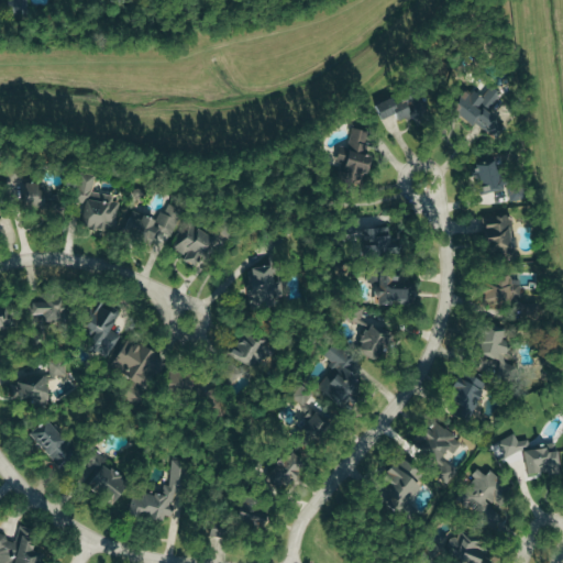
[(493,136),(503,121),(488,111),(501,91),(489,84),(488,87),(478,80),(470,94),(462,88),(449,108),(493,136)]
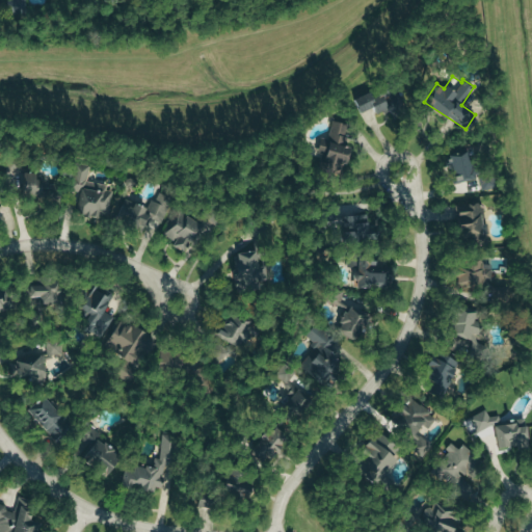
[(355,100),(361,111),(372,105),(376,113),(404,100),(395,80),(355,100)]
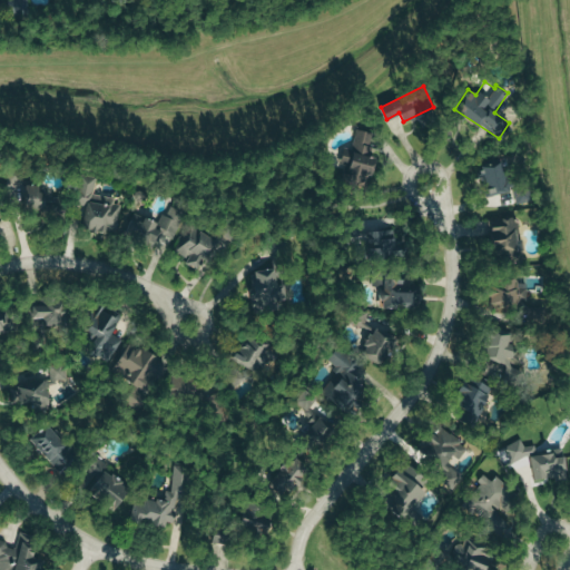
[(421,126),(436,120),(432,109),(416,115),(421,126)]
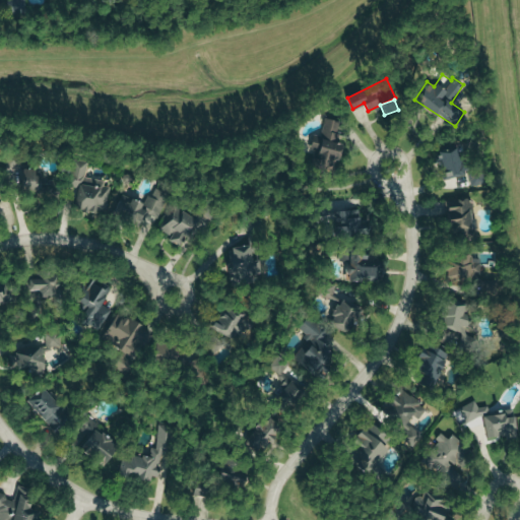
[(339,120),(324,118),(322,135),(313,134),(311,148),(318,149),(317,165),(337,167),(340,141),(337,141),(339,120)]
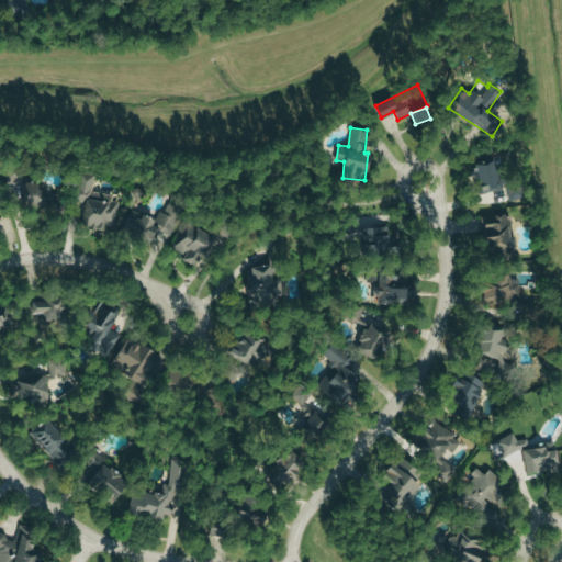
[(473,165),(480,193),(502,188),(495,160),(473,165)]
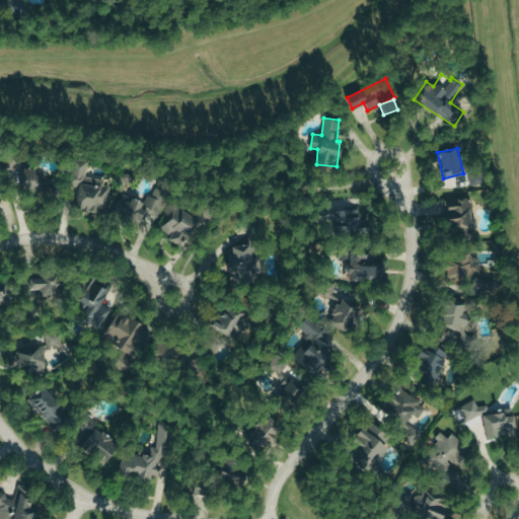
[(105,209),(110,181),(84,177),(87,161),(73,158),(68,187),(77,189),(73,208),(94,212),(95,207),(105,209)]
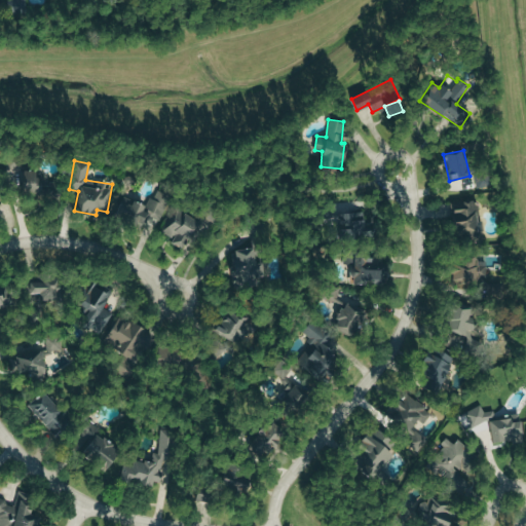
[(57,196),(58,179),(34,178),(34,168),(20,167),(19,195),(57,196)]
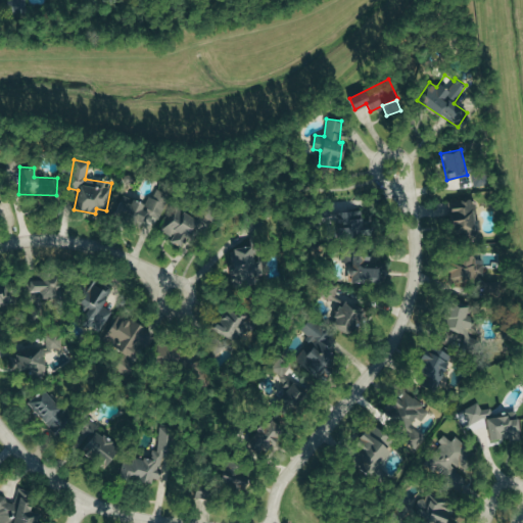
[(462,187),(484,182),(482,169),(468,172),(469,175),(460,177),(462,187)]
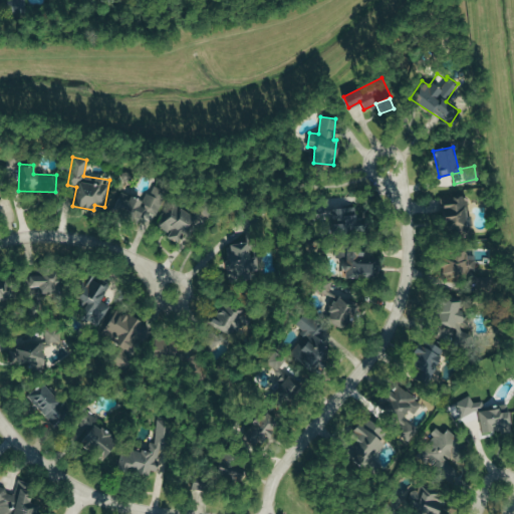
[(165,190),(154,186),(151,193),(146,192),(143,199),(119,191),(111,213),(140,222),(142,216),(154,221),(165,190)]
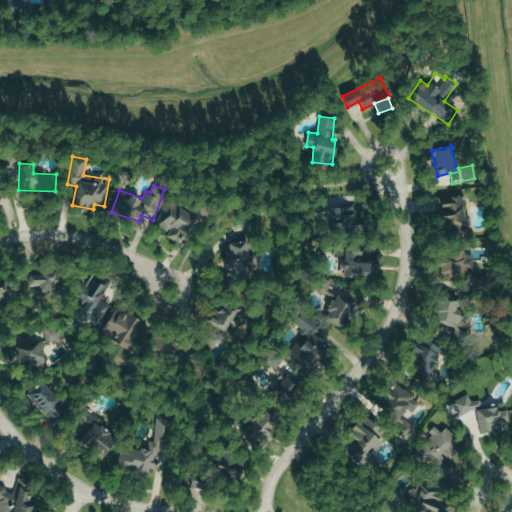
[(443,234),(469,233),(467,194),(441,195),(443,234)]
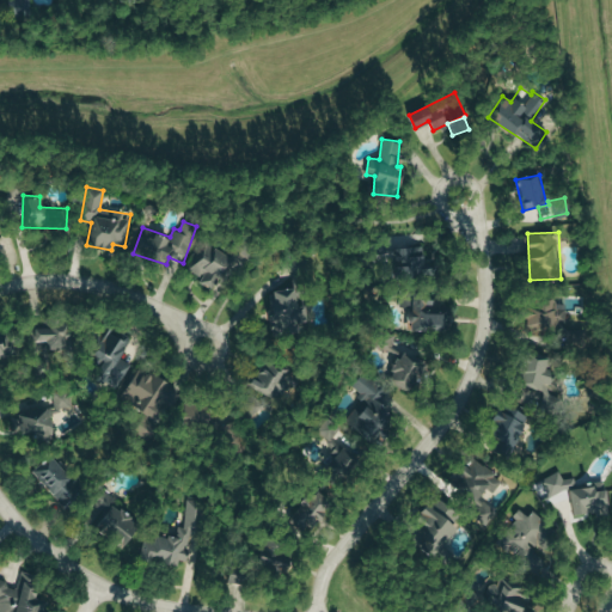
[(392,248),(392,236),(374,236),(375,252),(396,251),(397,277),(432,276),(432,246),(392,248)]
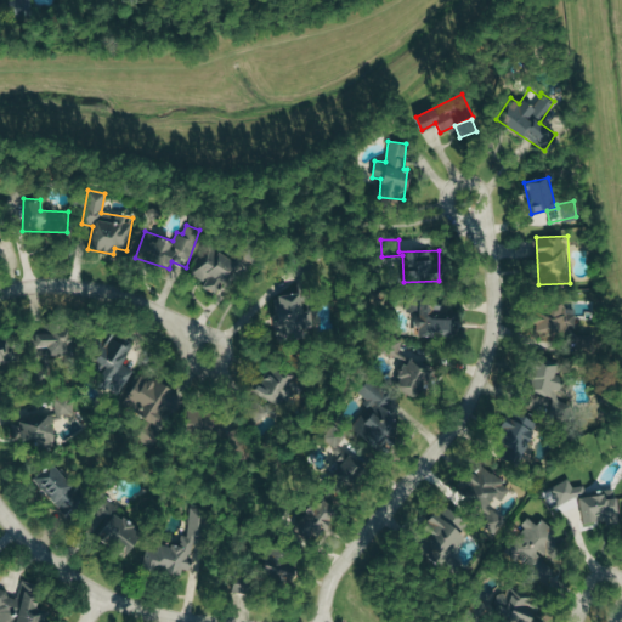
[(239,264),(211,246),(191,275),(219,294),(239,264)]
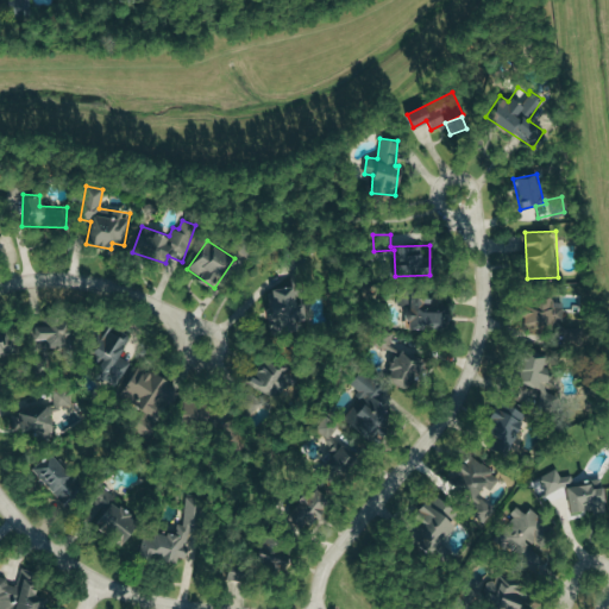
[(289,280),(309,277),(307,255),(287,257),(289,280)]
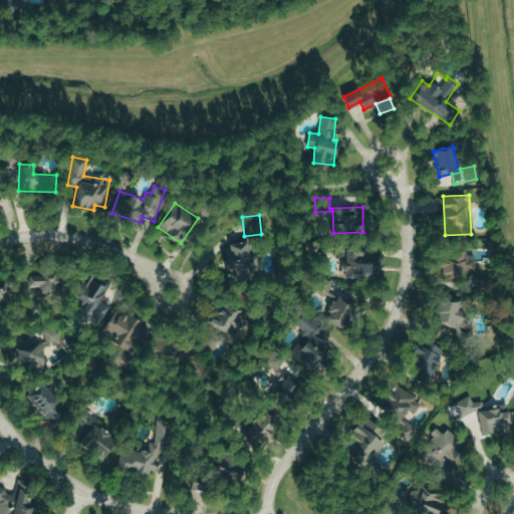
[(259,274),(256,255),(249,257),(246,238),(226,242),(230,262),(224,263),(228,280),(259,274)]
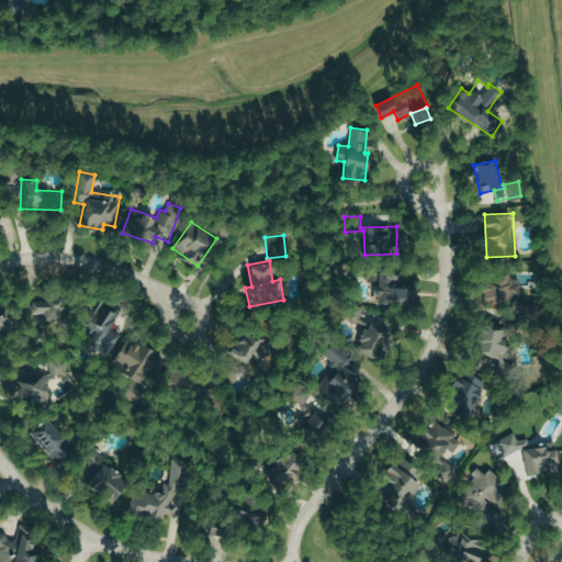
[(368,281),(377,281),(375,301),(414,302),(415,273),(368,271),(368,281)]
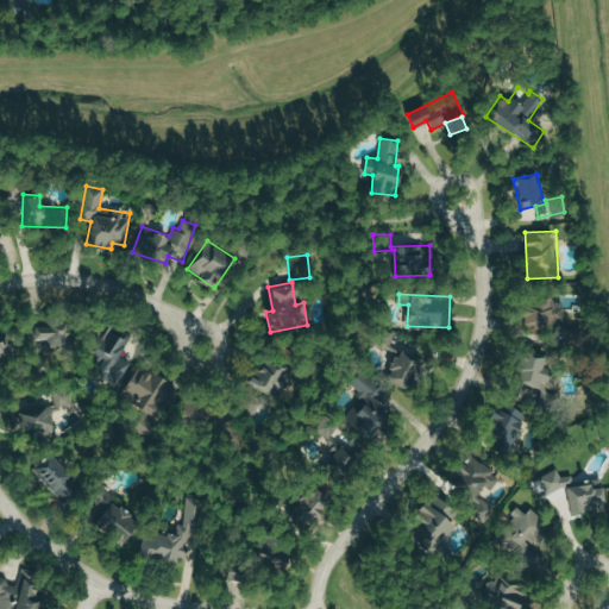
[(130,333),(102,321),(86,359),(98,364),(94,374),(118,384),(129,360),(119,356),(130,333)]
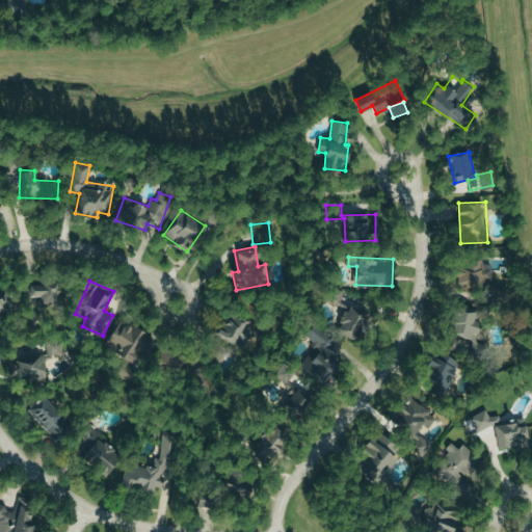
[(343,289),(327,287),(325,300),(341,303),(343,289)]
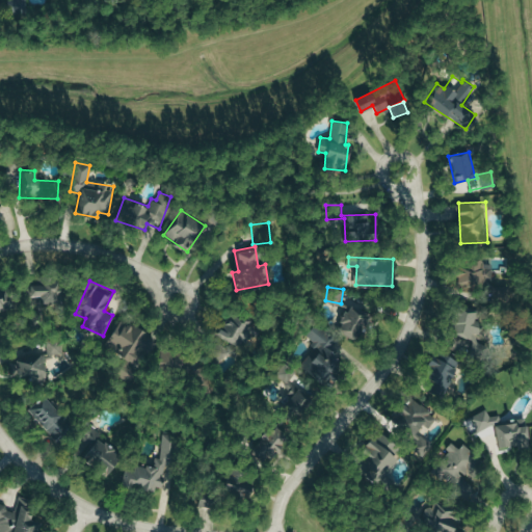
[(366,310),(345,304),(339,333),(360,337),(366,310)]
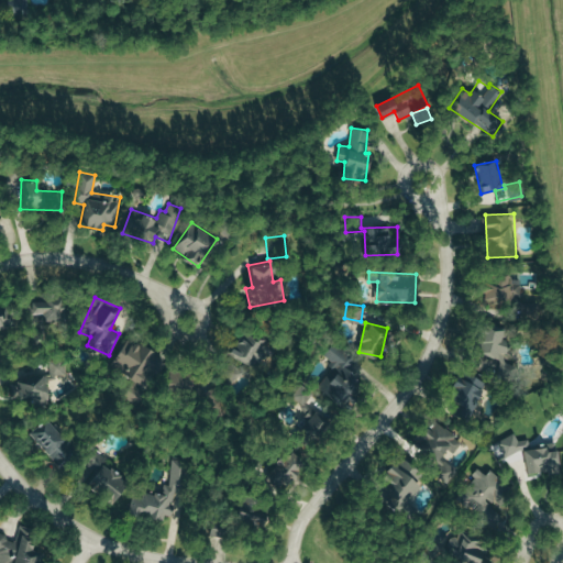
[(509,338),(510,327),(483,323),(479,354),(490,355),(489,367),(501,368),(506,338),(509,338)]
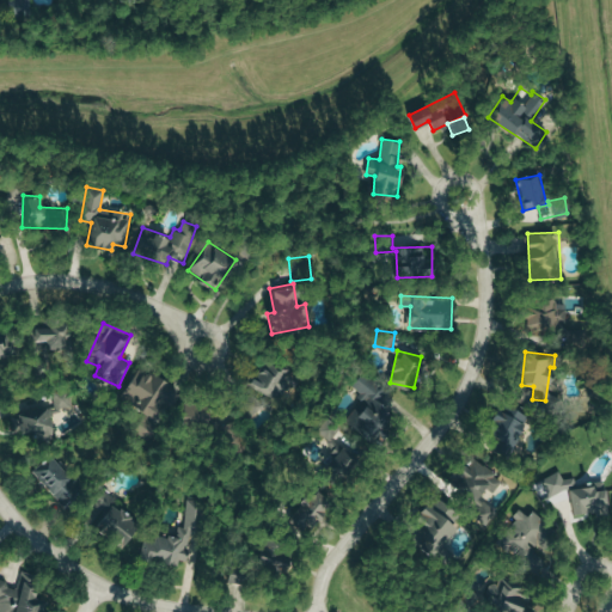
[(283,378),(267,359),(246,378),(263,396),(283,378)]
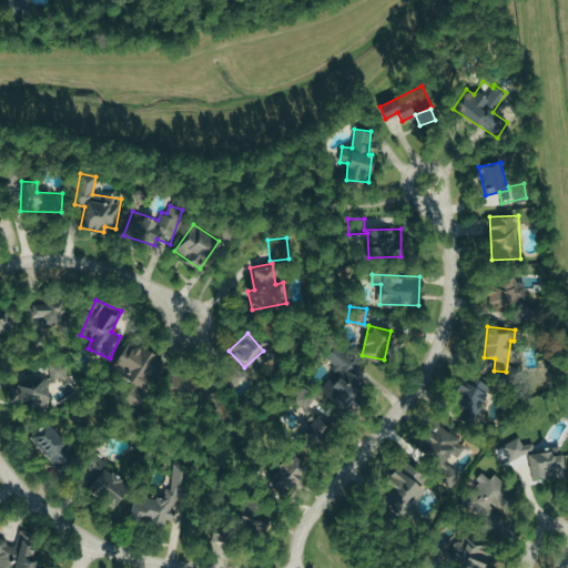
[(150,373),(158,377),(166,364),(129,340),(110,367),(140,387),(150,373)]
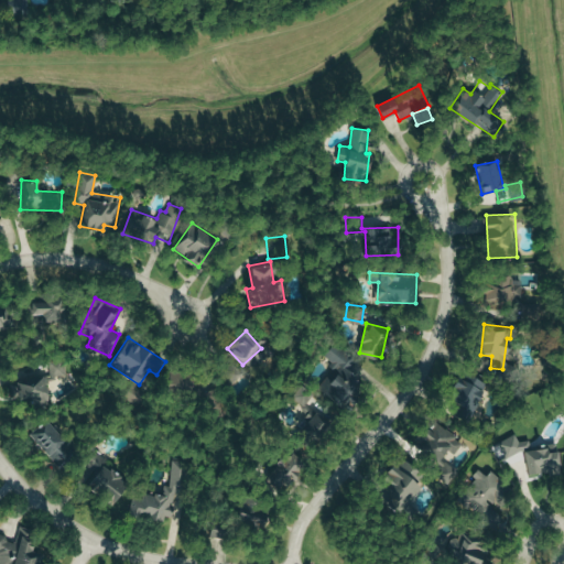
[(324,355),(336,364),(317,388),(343,407),(361,380),(354,375),(361,365),(333,344),(324,355)]
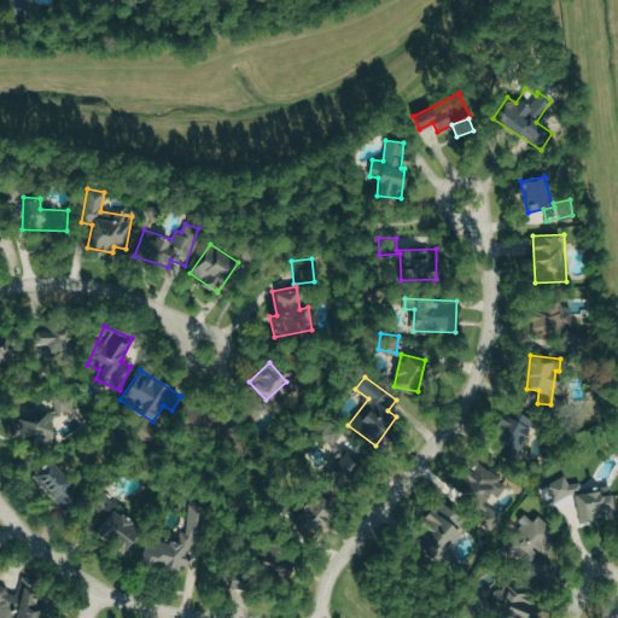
[(52,395),(56,413),(73,409),(69,391),(52,395)]
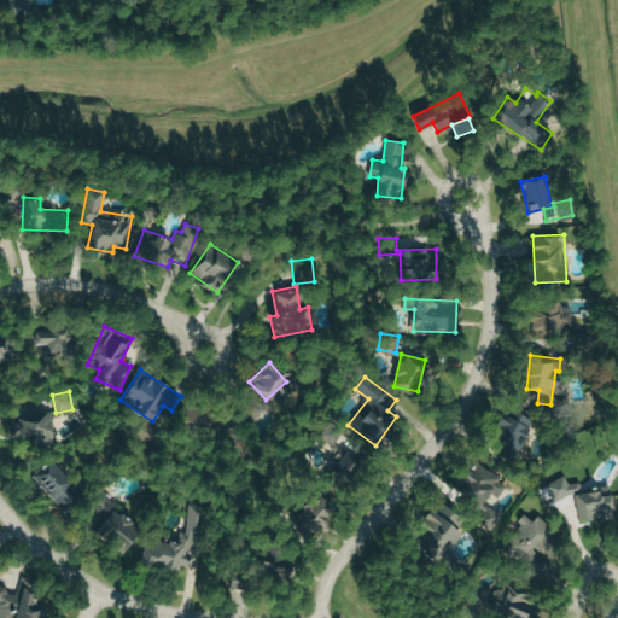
[(493,437),(503,442),(497,454),(513,461),(534,419),(506,407),(493,437)]
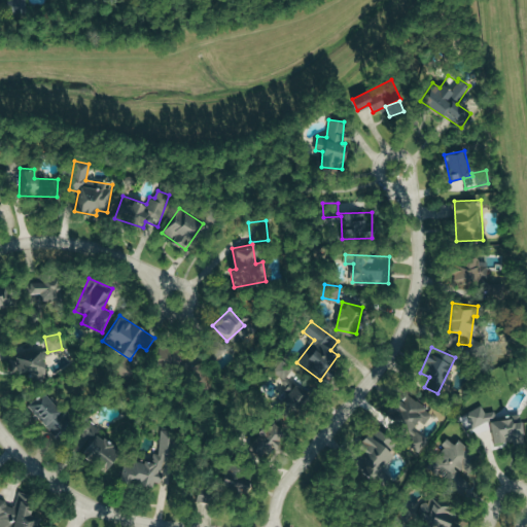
[(8,357),(11,373),(31,369),(33,379),(46,376),(41,350),(8,357)]
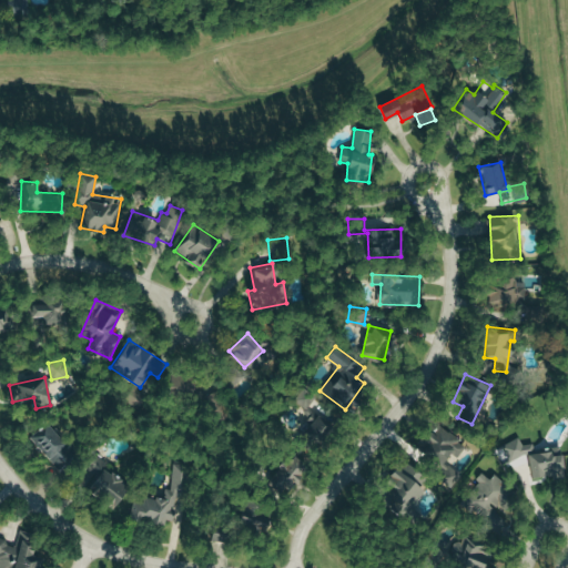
[(306,434),(300,432),(295,443),(320,450),(331,417),(313,412),(306,434)]
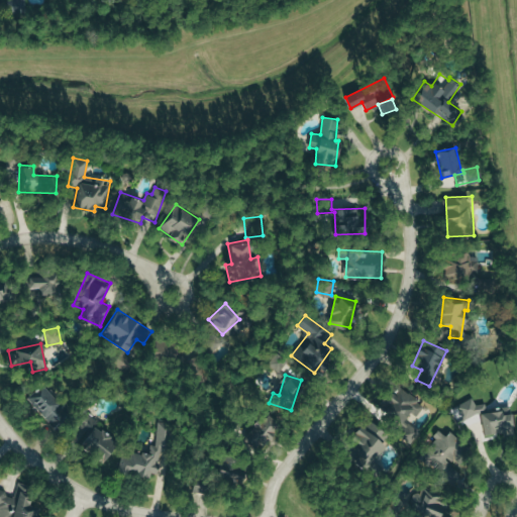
[(25,396),(53,428),(70,413),(43,382),(25,396)]
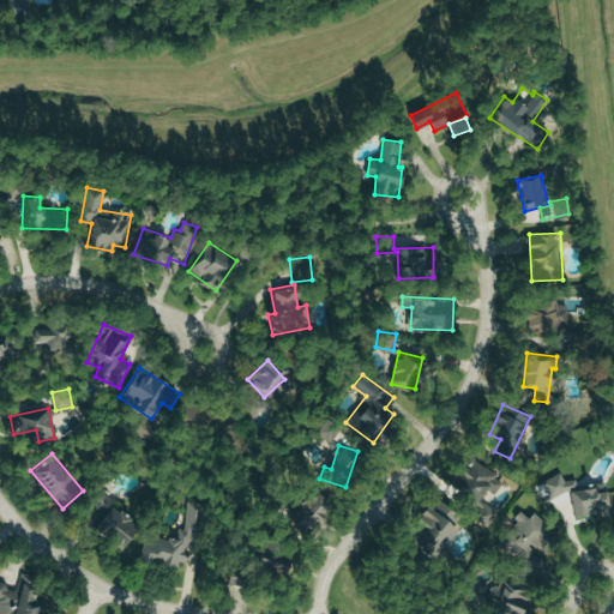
[(500,479),(493,479),(494,465),(462,463),(459,494),(482,495),(481,506),(498,507),(500,479)]
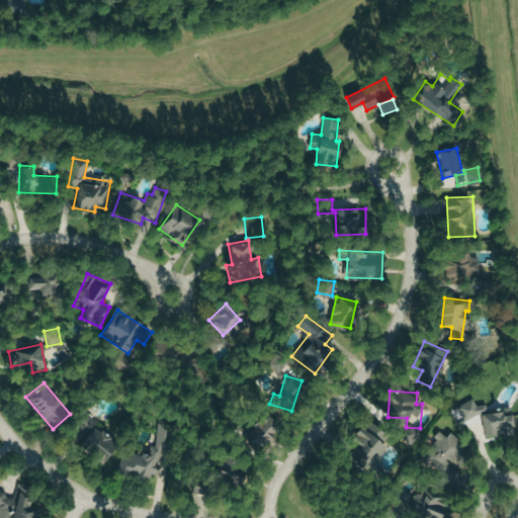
[(514,433),(513,414),(503,415),(503,411),(483,412),(484,435),(514,433)]
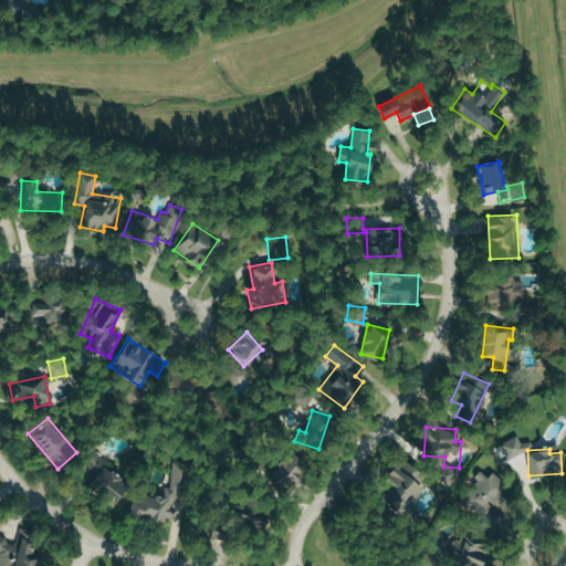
[(282,451),(264,481),(283,492),(301,461),(282,451)]
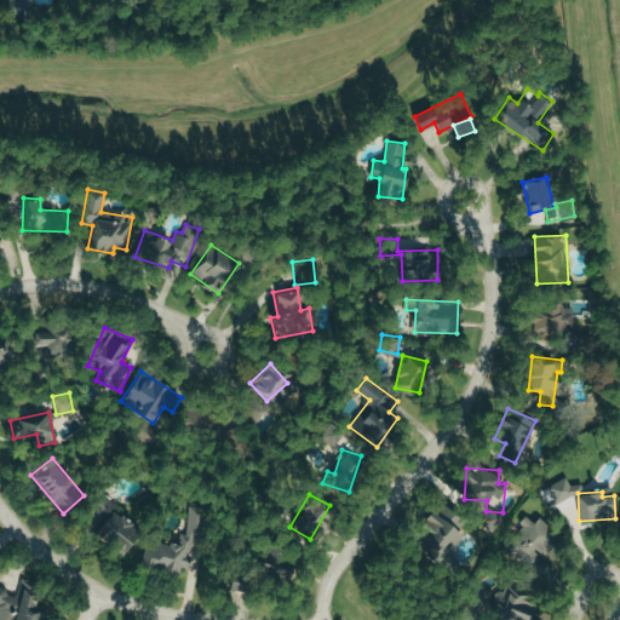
[(114,506),(105,495),(92,505),(101,516),(114,506)]
